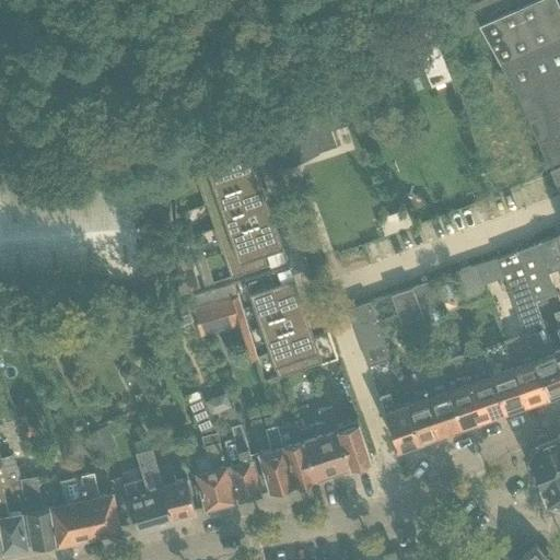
[(483,0),(471,6),(473,10),(479,24),(479,25),(533,1),(532,0),(483,0)]
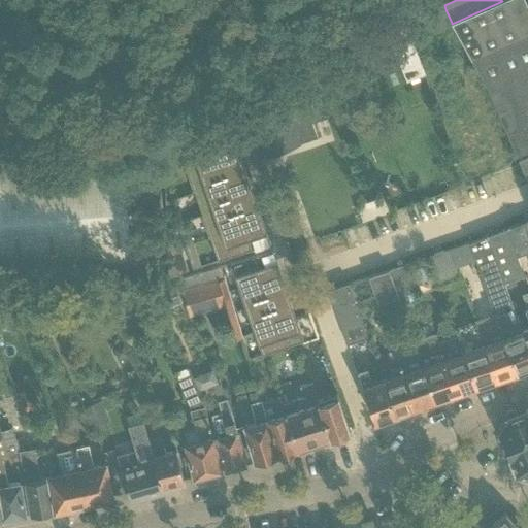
[(504,0),(502,1),(452,24),(471,59),(527,34),(527,10),(527,9),(523,0),(504,0)]
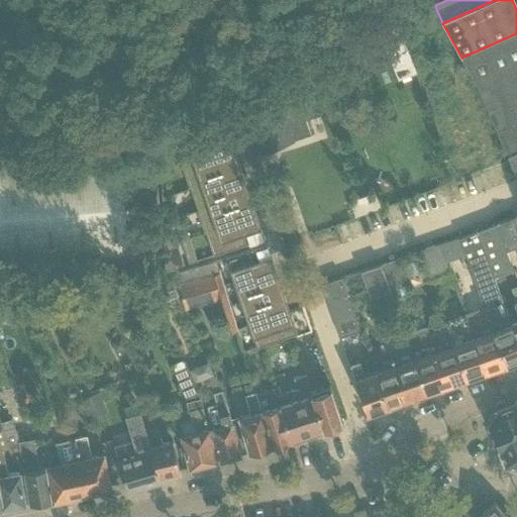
[(516,34),(483,49),(516,131),(516,130),(516,34)]
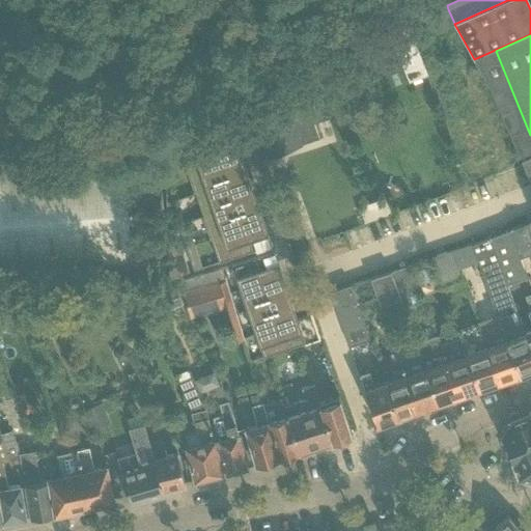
[(411,39),(393,48),(395,52),(396,54),(402,71),(409,84),(426,76),(411,39)]
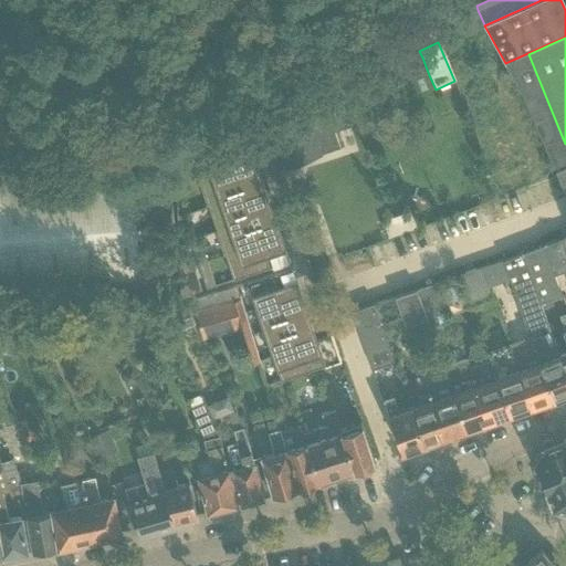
[(336,90),(260,116),(278,170),(321,155),(320,153),(337,147),(332,130),(348,125),(336,90)]
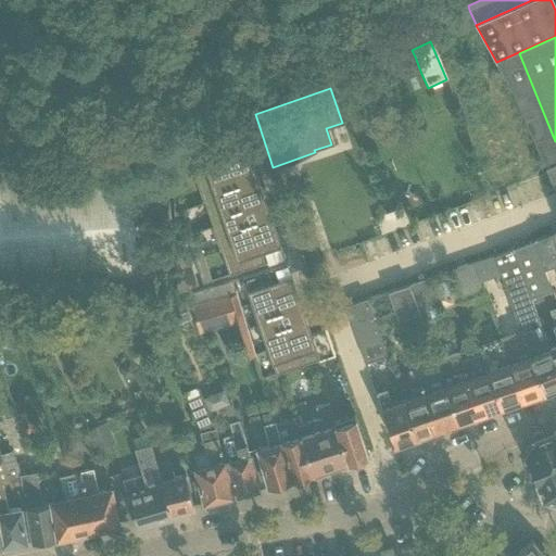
[(253,131),(187,153),(229,275),(285,255),(285,254),(283,254),(268,211),(268,210),(248,216),(247,212),(266,205),(266,204),(251,161),(258,158),(258,159),(262,158),(262,156),(253,131)]
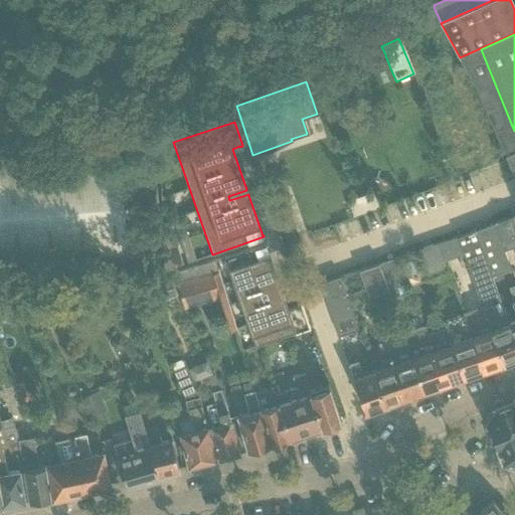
[(130,154),(135,212),(157,210),(152,152),(130,154)]
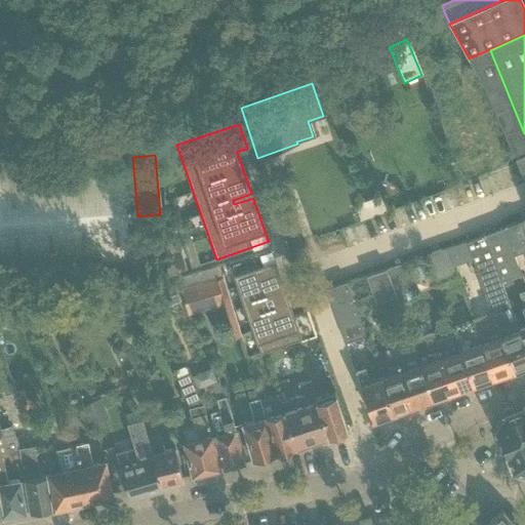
[(524,155),(515,159),(524,185),(524,155)]
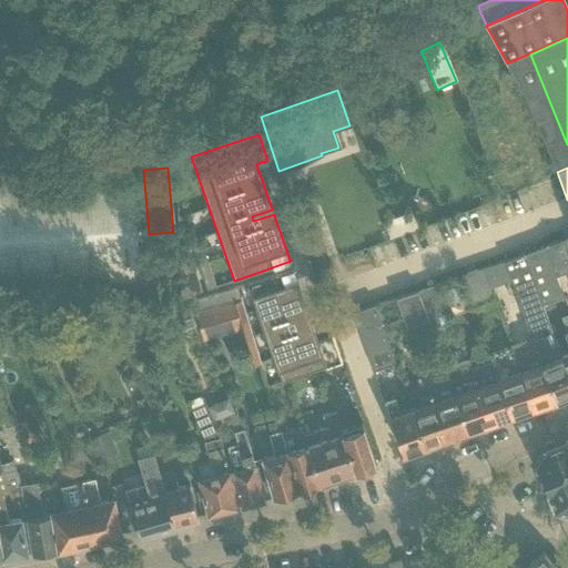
[(199,237),(190,240),(194,252),(203,250),(199,237)]
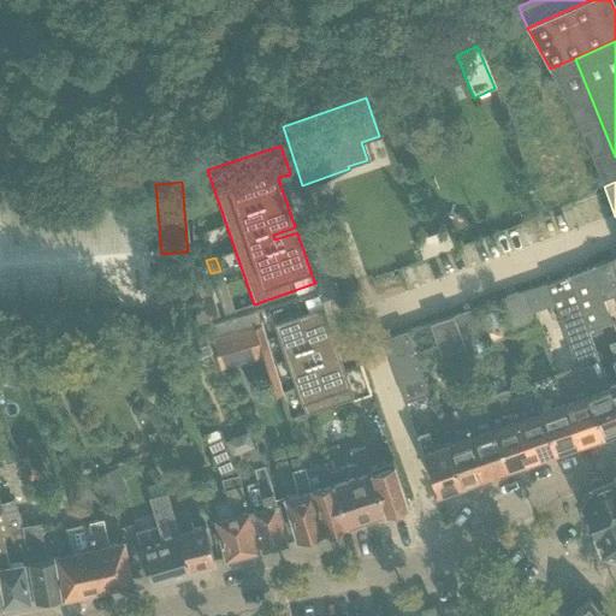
[(615,267),(612,260),(588,270),(600,297),(615,290),(615,267)]
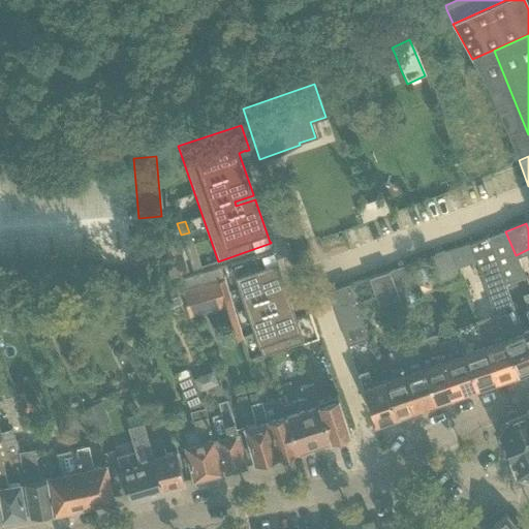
[(173,225),(166,227),(167,243),(177,240),(173,225)]
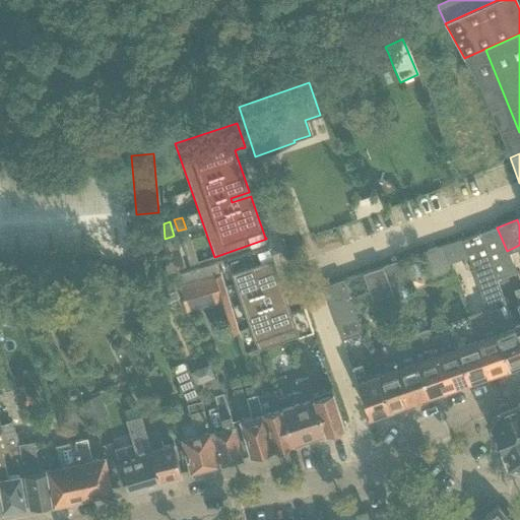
[(497,228),(460,242),(486,309),(509,367),(519,362),(519,339),(514,325),(496,279),(514,272),(507,251),(497,228)]
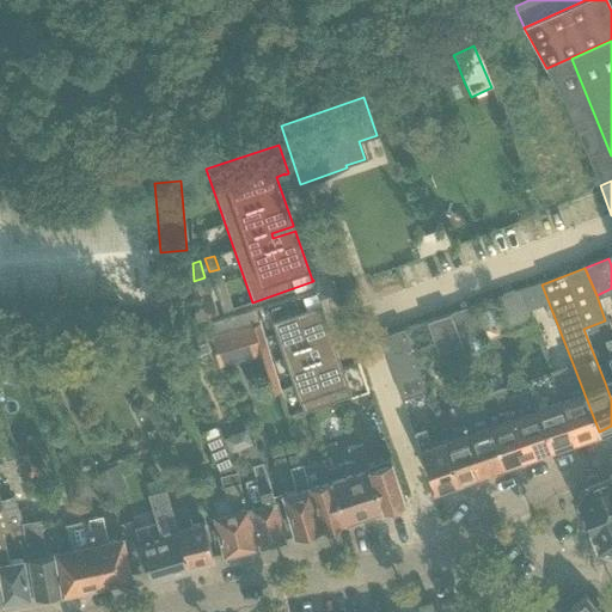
[(219,269),(209,271),(214,285),(224,282),(219,269)]
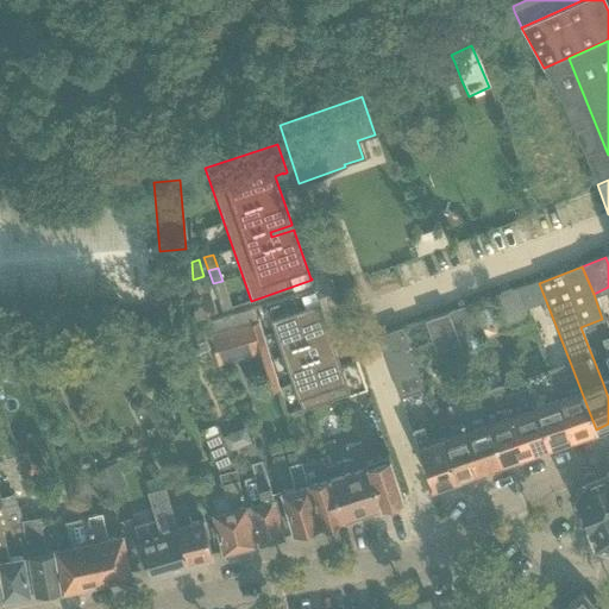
[(203,276),(193,280),(193,289),(207,284),(203,276)]
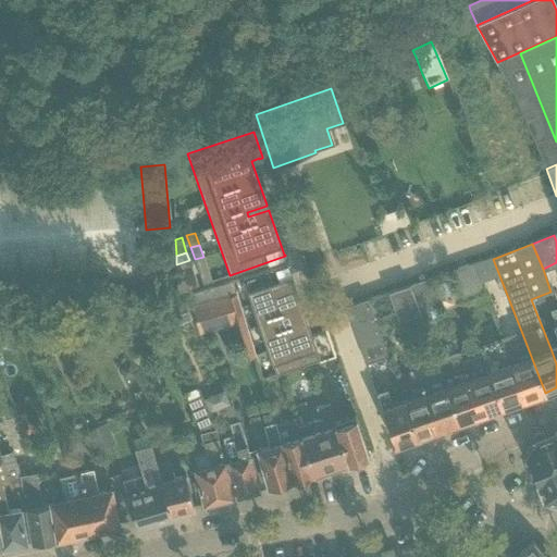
[(491,256),(471,262),(480,283),(498,275),(491,256)]
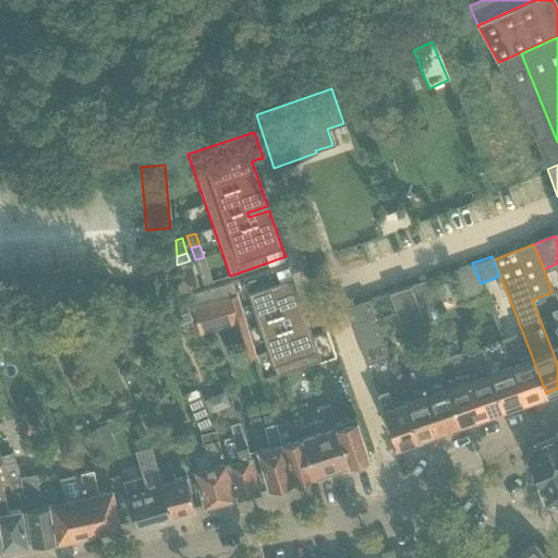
[(204,257),(195,259),(199,271),(207,269),(204,257)]
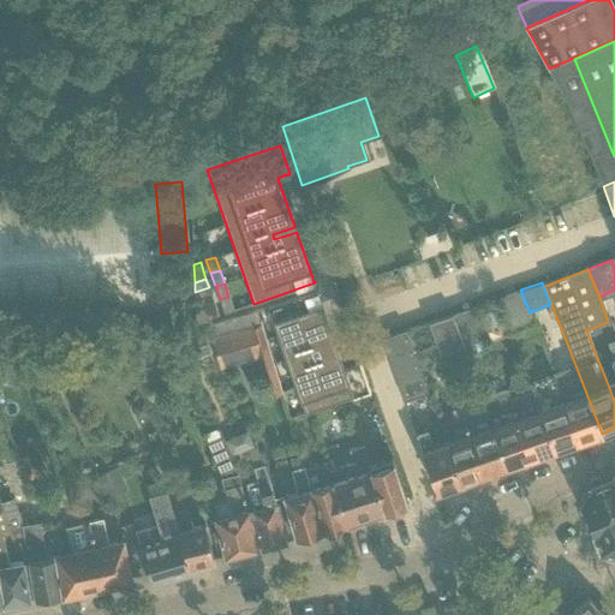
[(209,287),(195,292),(195,302),(212,296),(209,287)]
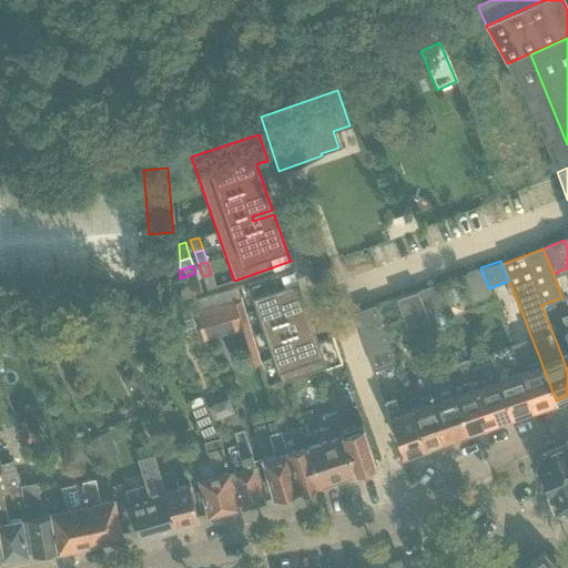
[(293,267),(249,282),(282,379),(341,361),(332,334),(317,338),(293,267)]
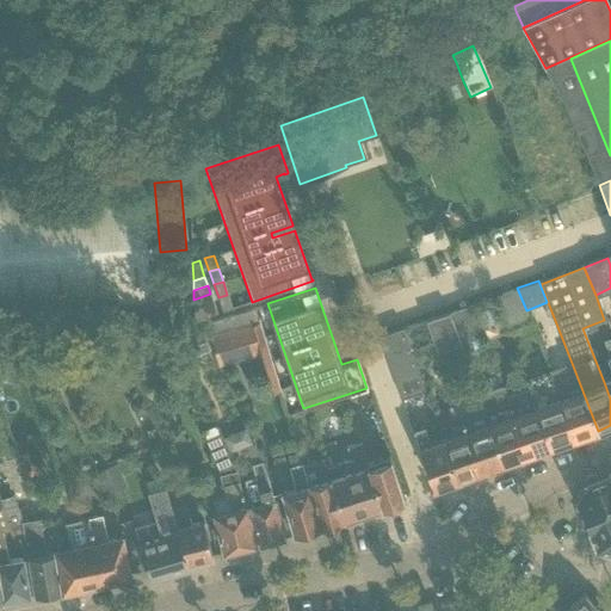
[(507,328),(530,320),(517,288),(495,296),(507,328)]
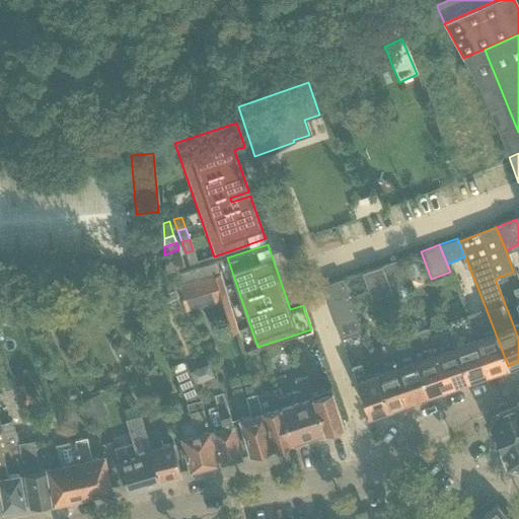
[(178,249),(164,254),(164,263),(171,261),(181,256),(178,249)]
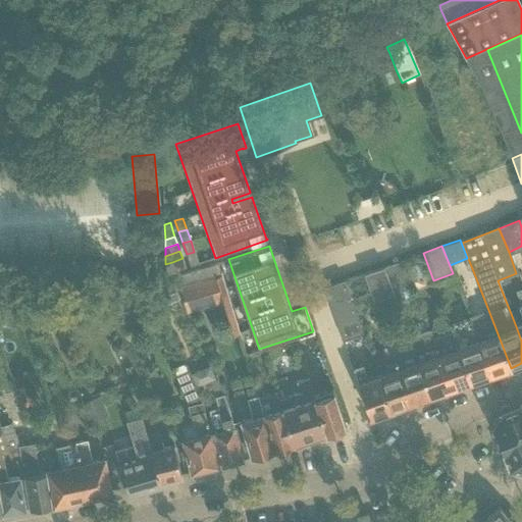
[(194,252),(187,254),(190,265),(198,263),(194,252)]
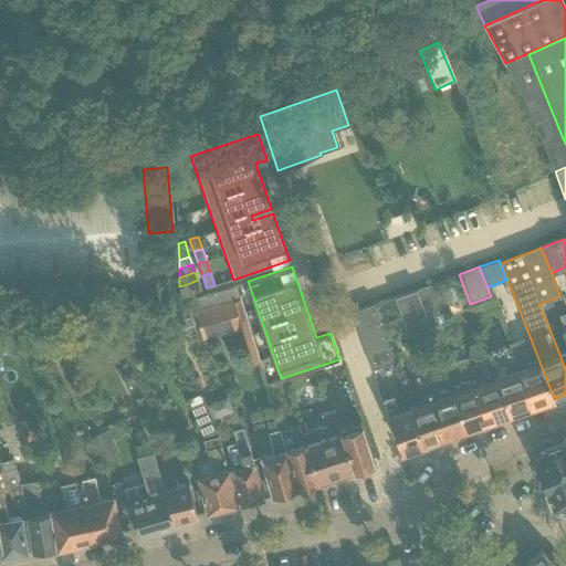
[(198,280),(187,284),(190,293),(201,290),(198,280)]
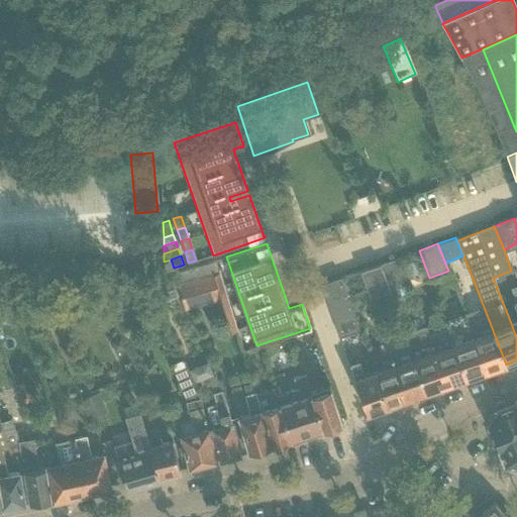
[(400,259),(379,266),(388,290),(408,283),(400,259)]
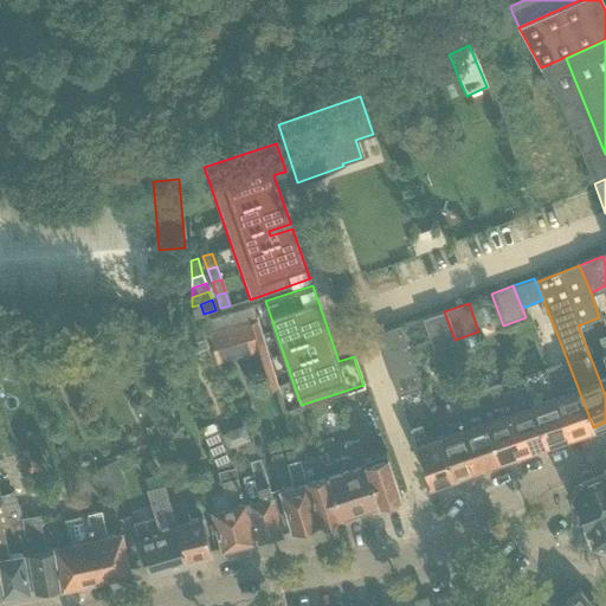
[(200,304),(192,307),(193,323),(205,320),(204,314),(200,304)]
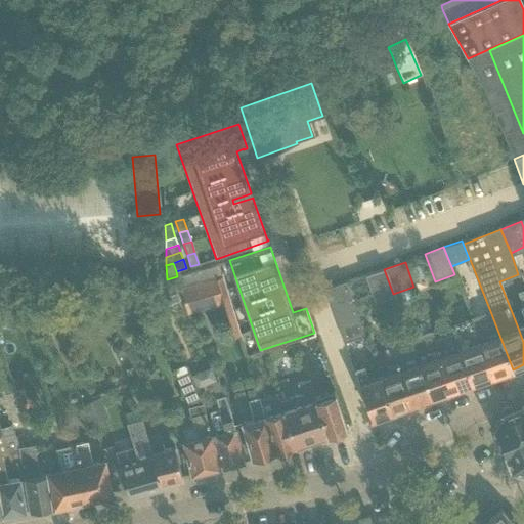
[(218,264),(206,268),(208,276),(221,273),(218,264)]
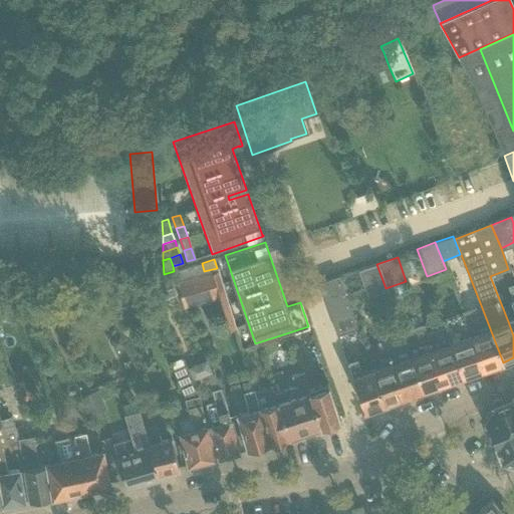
[(376,262),(357,269),(367,294),(368,296),(387,289),(386,288),(376,264),(376,262)]
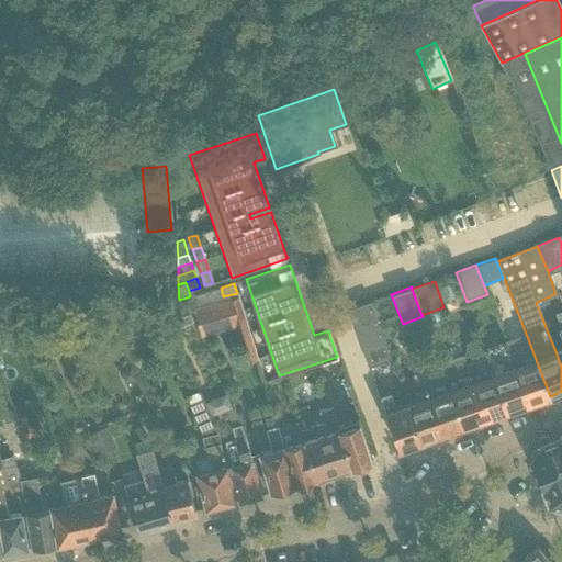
[(221,288),(208,291),(210,301),(213,300),(223,296),(221,288)]
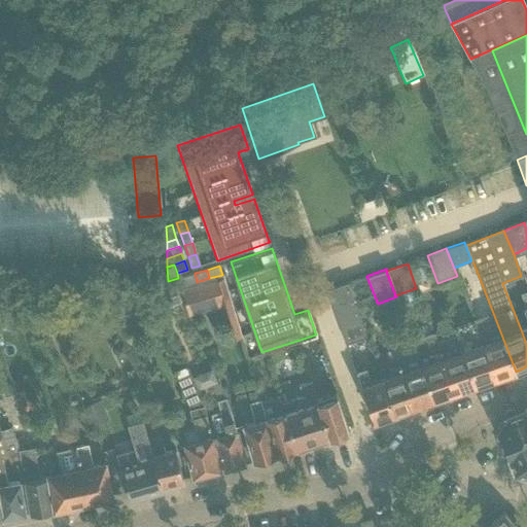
[(195,273),(183,276),(185,285),(197,282),(195,273)]
